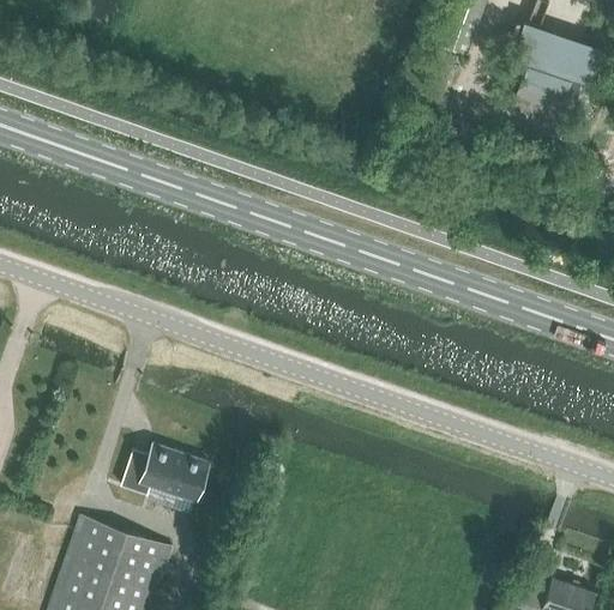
[(455,0),(438,46),(467,56),(487,0),(455,0)]
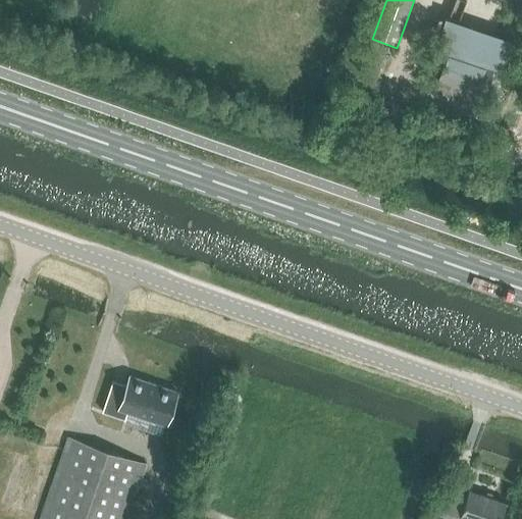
[(483,101),(483,99),(496,103),(504,75),(489,70),(501,38),(446,19),(434,53),(447,57),(436,86),(483,101)]
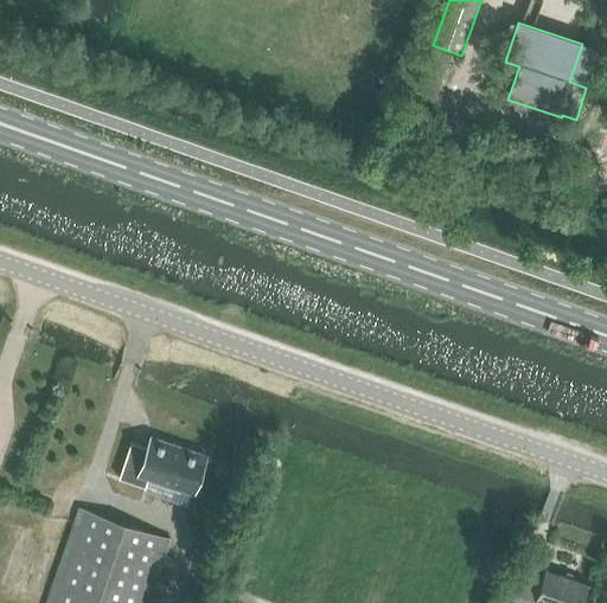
[(606,135),(587,194),(606,200),(606,197),(606,135)]
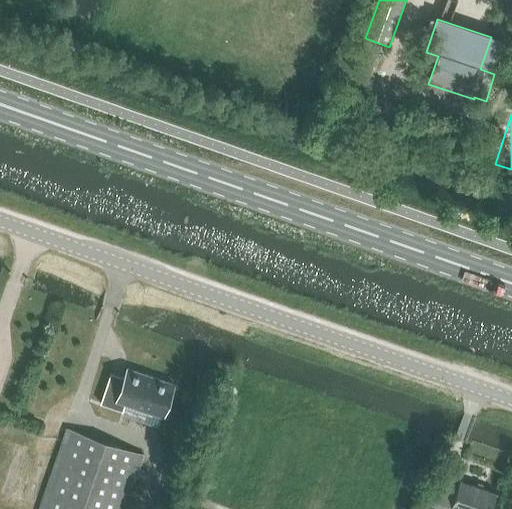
[(101,407),(123,415),(125,407),(164,421),(175,389),(128,372),(125,381),(111,377),(101,407)]
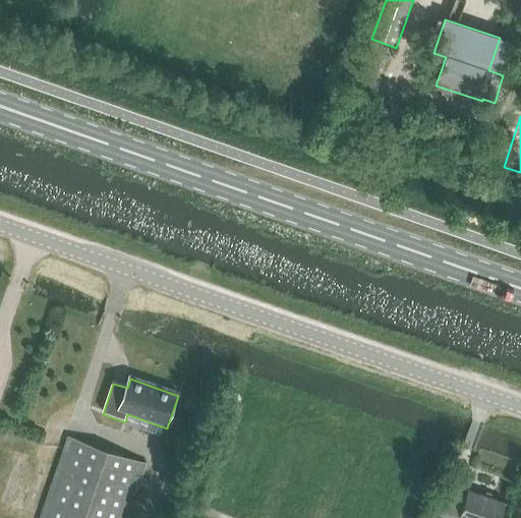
[(41,403),(47,411),(55,405),(49,397),(41,403)]
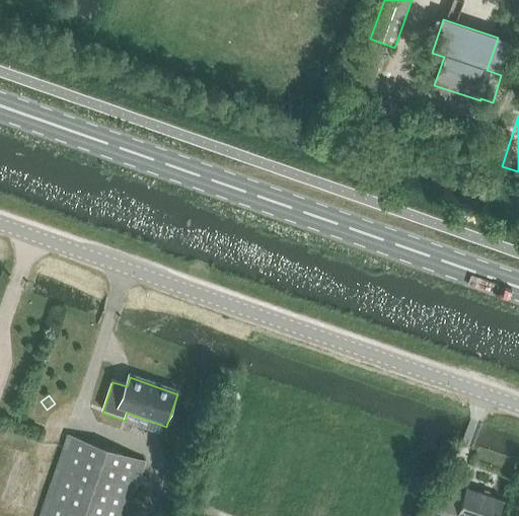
[(128,515),(146,464),(67,437),(41,515),(128,515)]
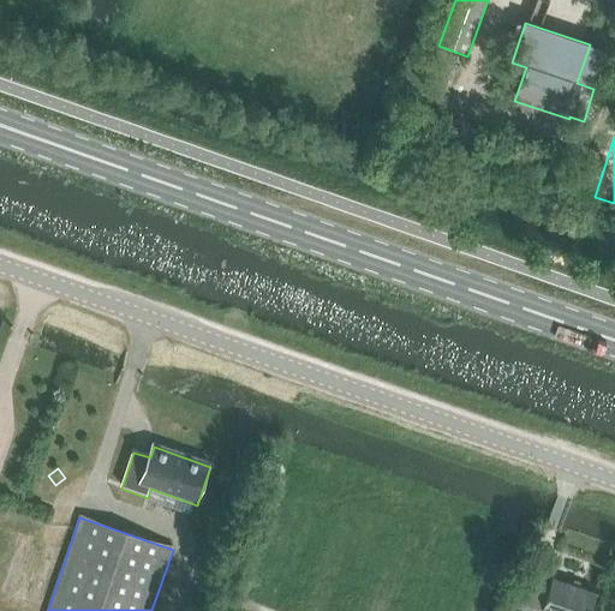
[(591,610),(596,595),(551,581),(547,594),(520,585),(512,610),(591,610)]
